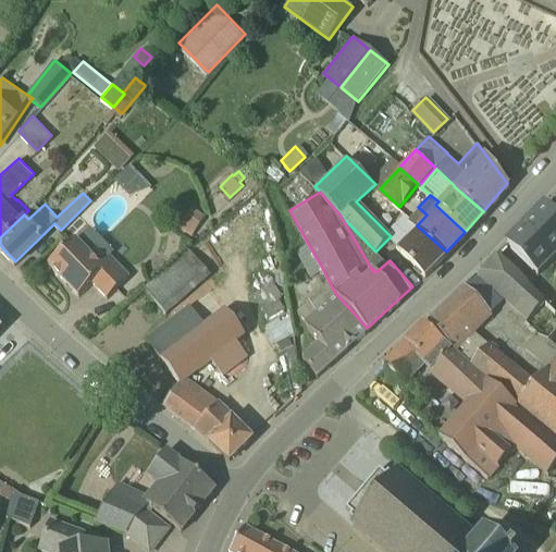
[(206,213),(193,205),(178,224),(193,233),(206,213)]
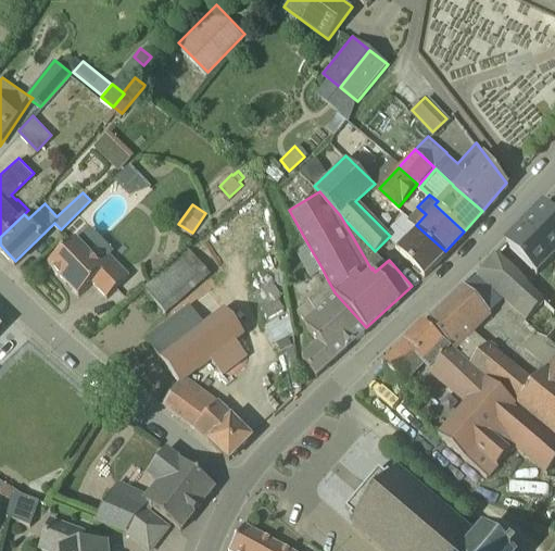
[(508,240),(507,241),(507,242),(506,243),(507,245),(507,243),(508,245),(508,243),(537,271),(535,271),(537,272),(553,255),(554,257),(554,214),(544,204),(543,205),(543,207),(508,240)]
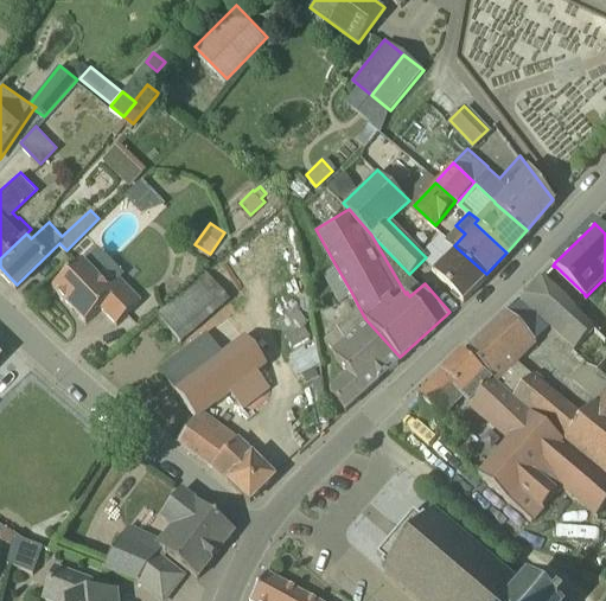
[(455,247),(446,256),(434,268),(463,298),(486,274),(455,247)]
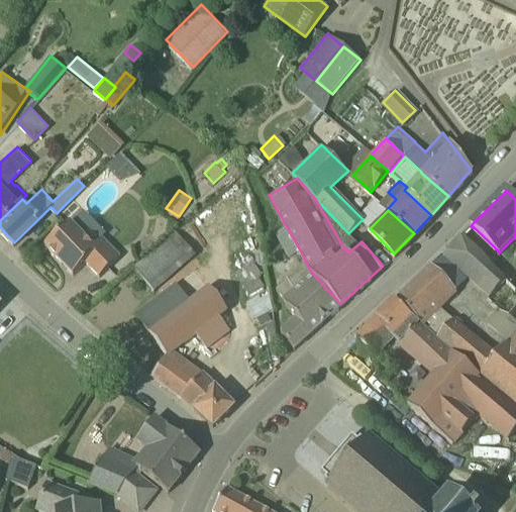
[(97,247),(70,219),(45,243),(74,273),(86,260),(100,274),(120,254),(106,239),(97,247)]
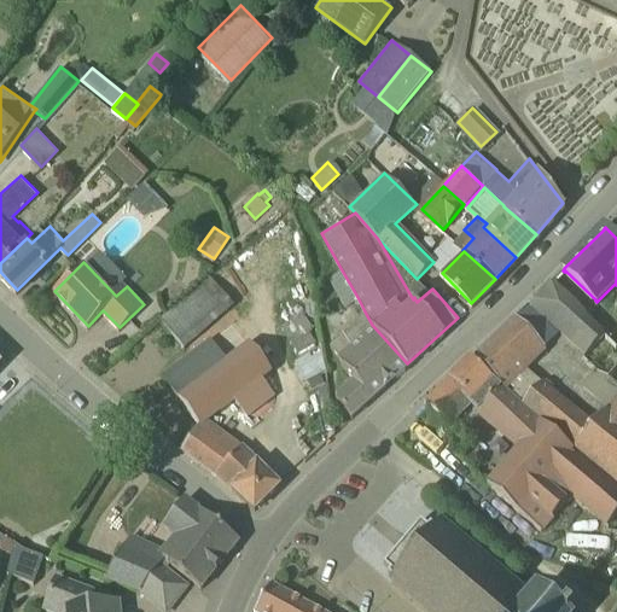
[(358,297),(341,268),(329,275),(344,304),(358,297)]
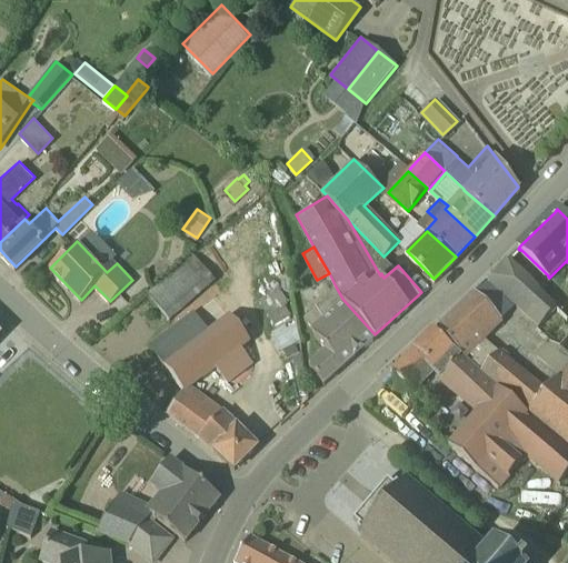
[(147,289),(170,317),(216,278),(209,270),(200,259),(192,250),(147,289)]
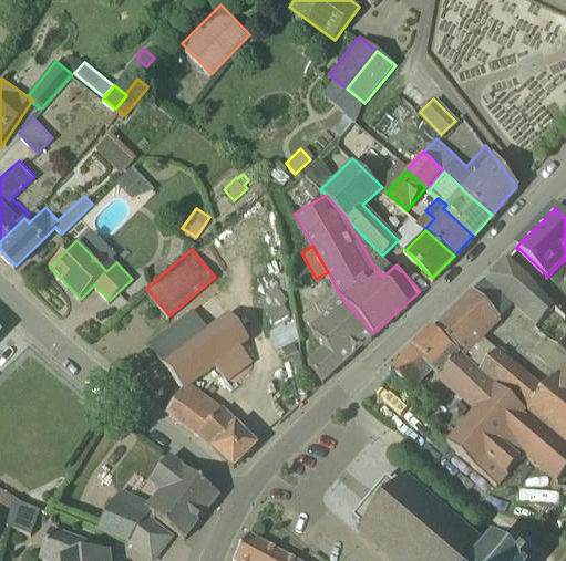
[(504,259),(486,279),(513,303),(535,324),(554,303),(507,259),(507,258),(506,257),(506,258),(505,258),(504,259)]
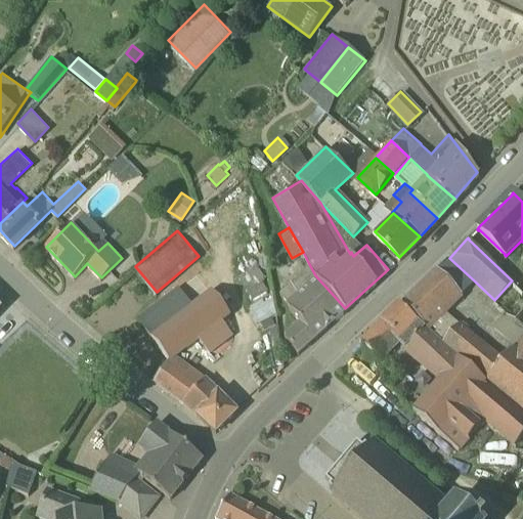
[(401,302),(421,319),(461,354),(522,408),(522,325),(506,312),(491,330),(514,349),(505,362),(461,328),(444,313),(464,295),(462,293),(474,280),(449,258),(446,255),(401,302)]
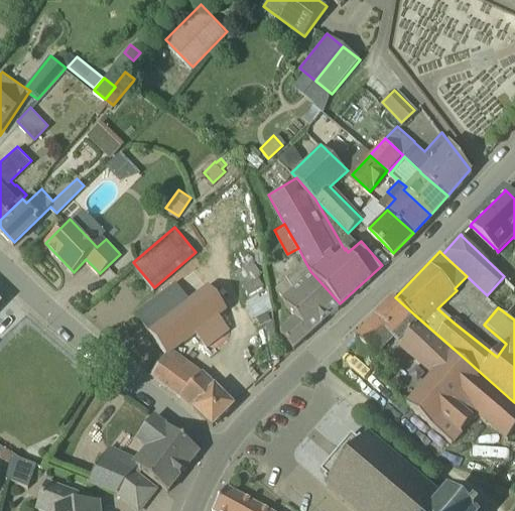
[(261,273),(253,259),(235,270),(243,284),(244,283),(249,291),(264,283),(259,274),(261,273)]
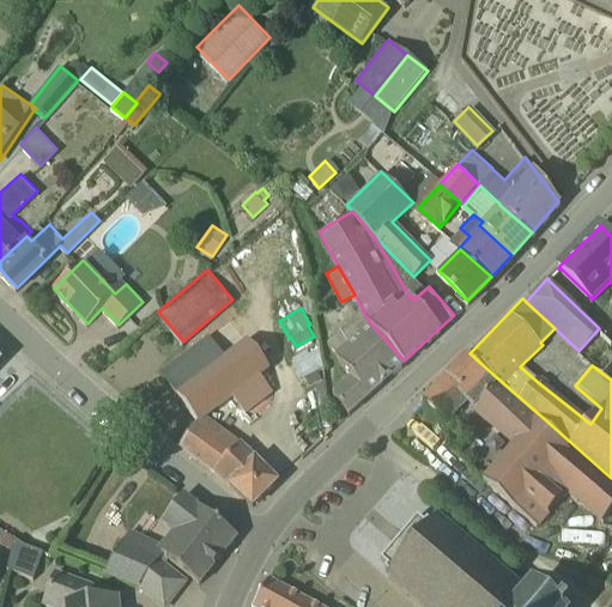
[(349,411),(404,360),(369,322),(362,309),(327,340),(337,351),(334,354),(350,372),(333,388),(334,389),(333,390),(332,394),(349,411)]
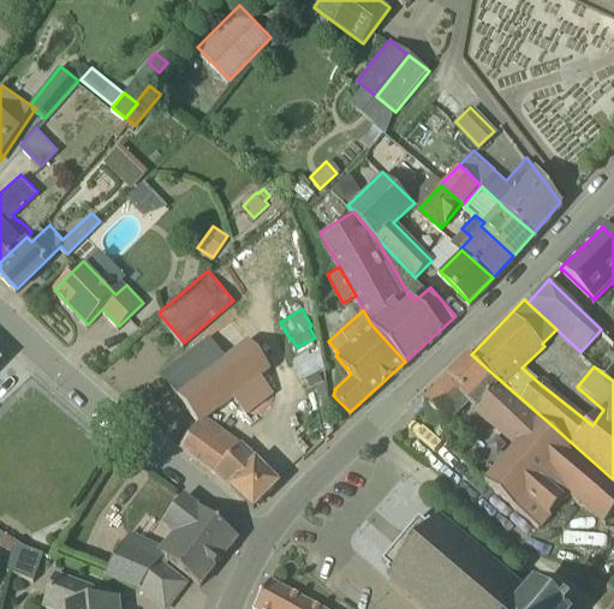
[(613,341),(601,329),(580,352),(594,366),(613,381),(613,364),(613,363),(613,341)]
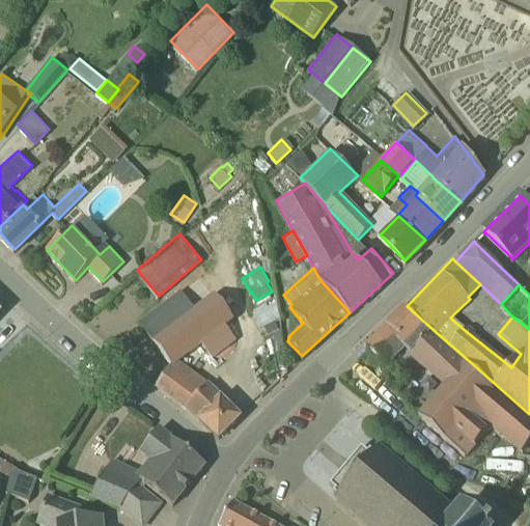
[(182,358),(183,359),(202,342),(213,355),(231,339),(221,325),(232,316),(215,292),(196,306),(182,287),(138,320),(172,367),(182,358)]
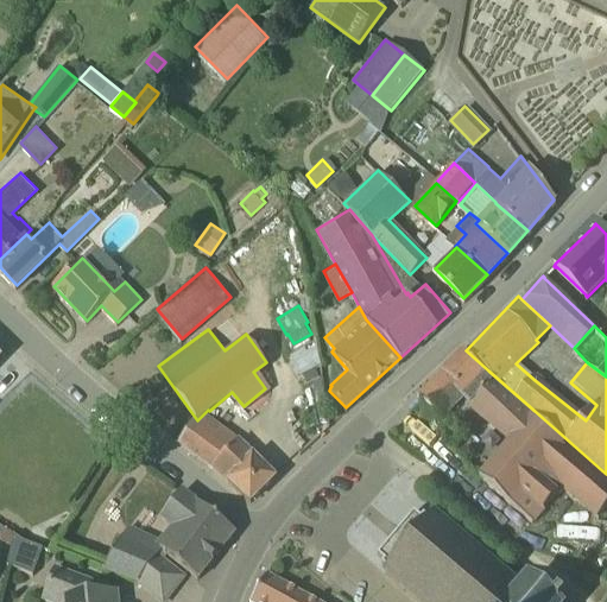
[(486,372),(461,350),(419,393),(436,409),(446,417),(465,394),(512,436),(533,412),(486,371),(486,372)]
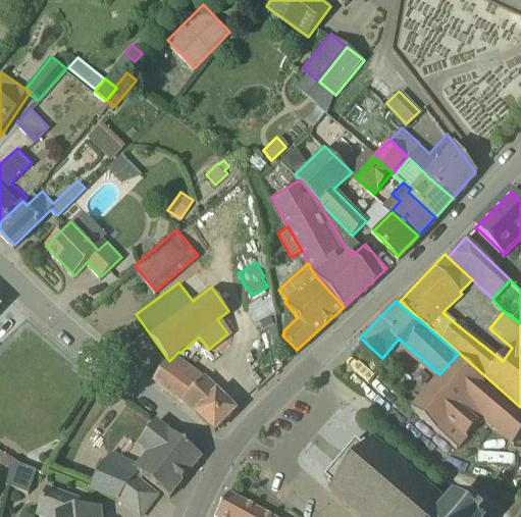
[(262,320),(265,327),(275,321),(272,315),(262,320)]
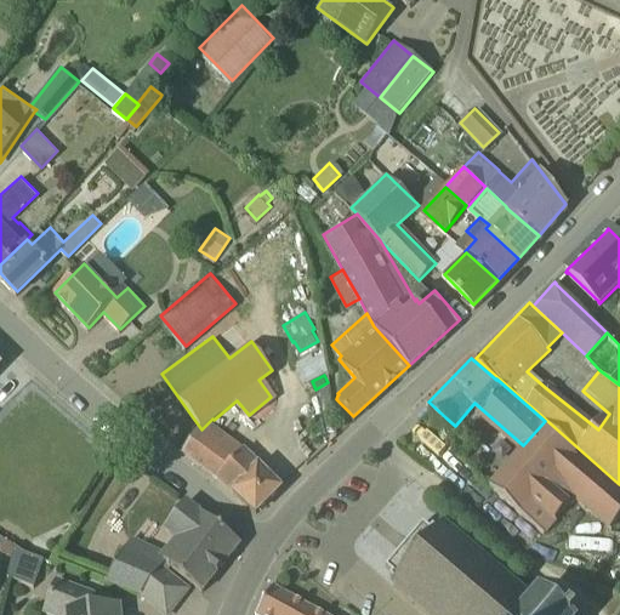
[(234,488),(257,510),(280,485),(259,463),(262,460),(246,444),(214,420),(212,419),(202,430),(183,446),(220,473),(234,488)]
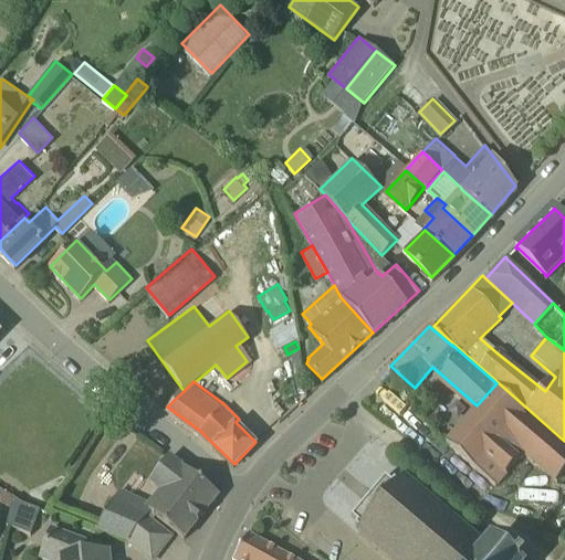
[(564,441),(498,382),(497,383),(477,405),(448,437),(497,481),(525,447),(555,475),(564,463),(564,441)]
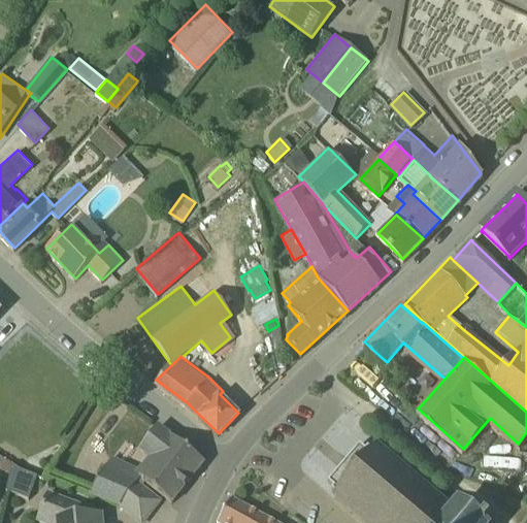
[(110,453),(90,488),(121,501),(138,481),(142,476),(172,499),(204,460),(155,420),(137,443),(147,451),(136,464),(110,453)]
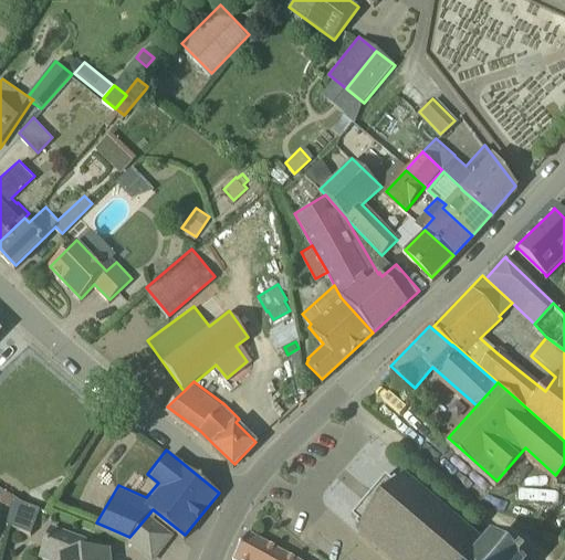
[(529,559),(527,559),(523,557),(526,552),(501,530),(500,529),(487,545),(406,478),(403,476),(400,479),(395,474),(391,477),(386,472),(352,511),(358,517),(356,520),(362,525),(359,528),(396,559),(529,559)]
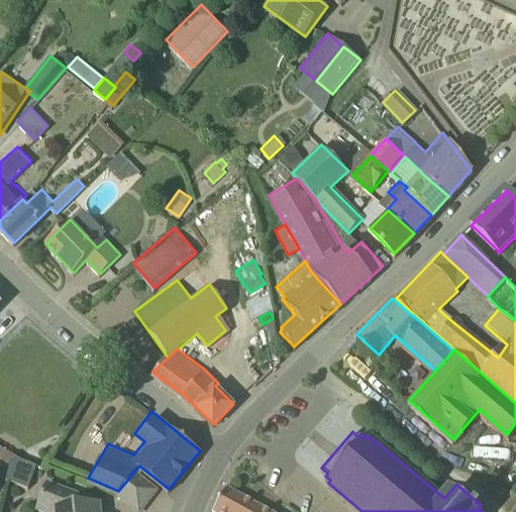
[(29,487),(37,465),(21,458),(13,451),(7,478),(29,487)]
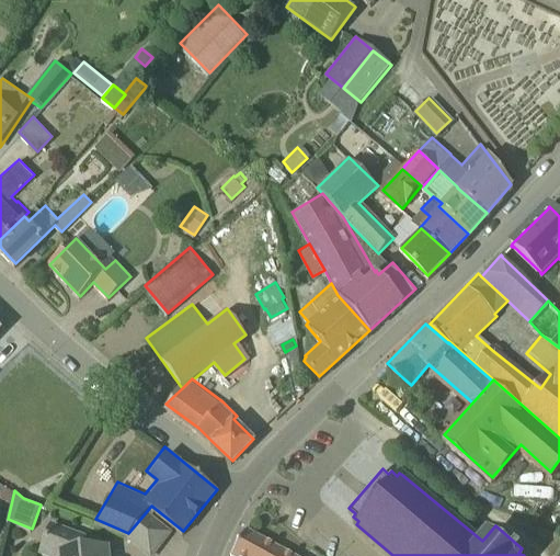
[(151,552),(169,529),(147,511),(128,533),(151,552)]
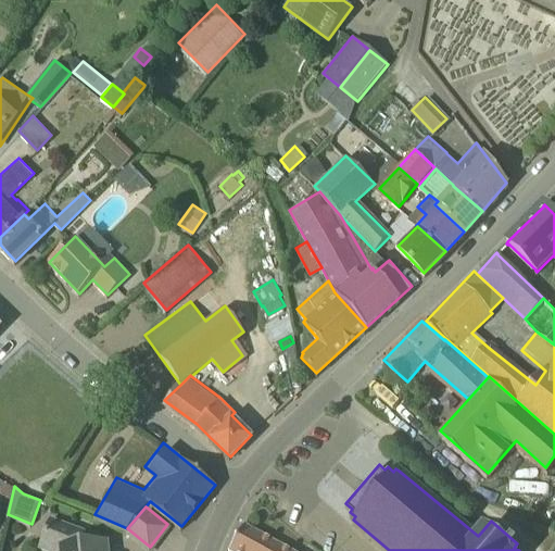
[(108,550),(106,538),(86,540),(86,527),(50,514),(38,546),(51,550),(108,550)]
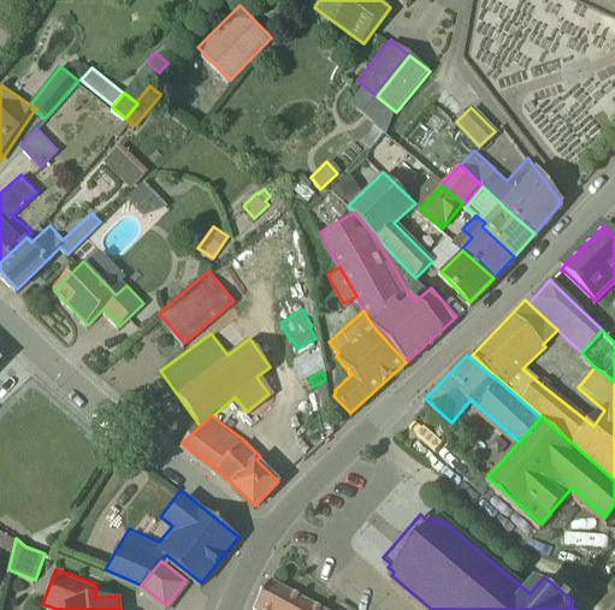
[(259,609),(330,609),(271,578),(254,608),(259,609)]
